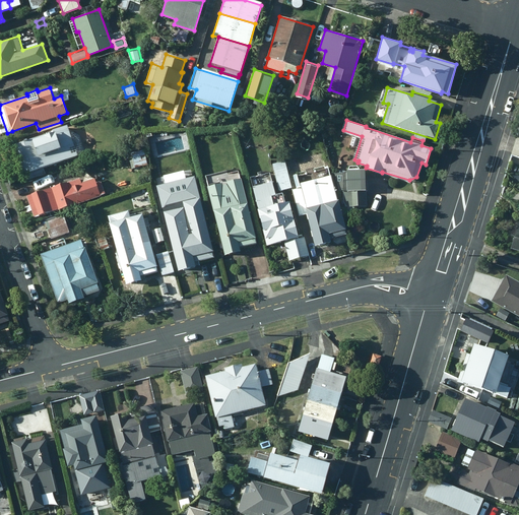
[(11,146),(21,175),(78,154),(67,124),(47,132),(47,133),(29,139),(28,138),(24,139),(24,141),(11,146)]
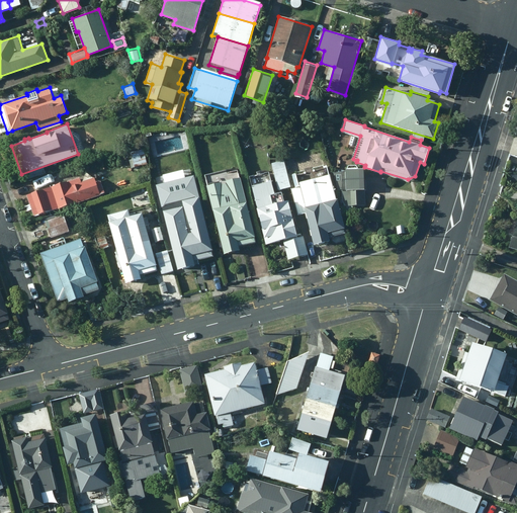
[(147,161),(144,146),(127,150),(132,165),(147,161)]
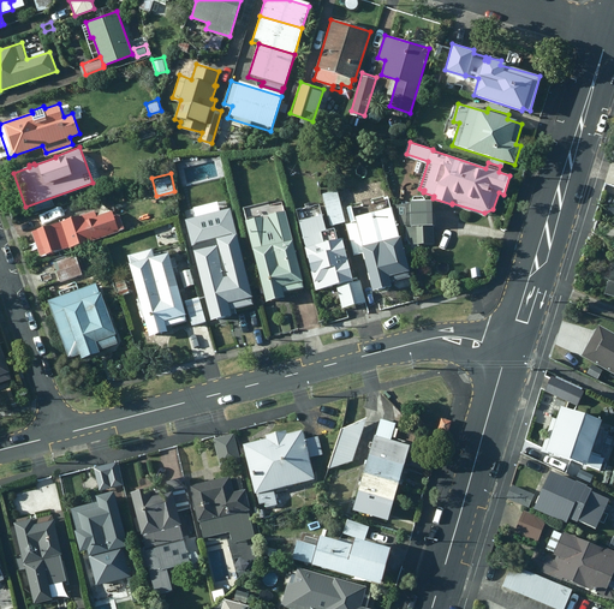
[(338,189),(322,192),(331,224),(346,220),(338,189)]
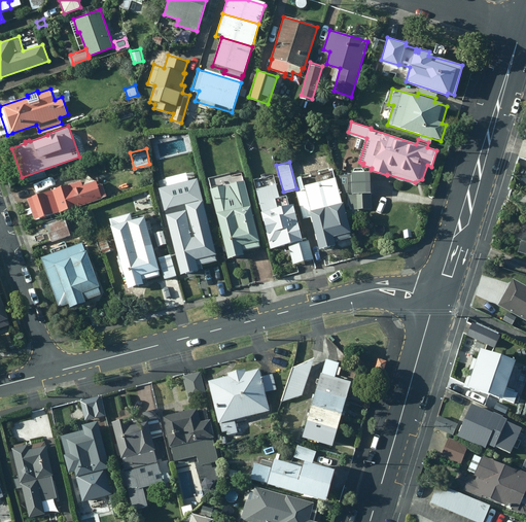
[(260,247),(240,168),(207,177),(228,261),(244,256),(243,252),(260,247)]
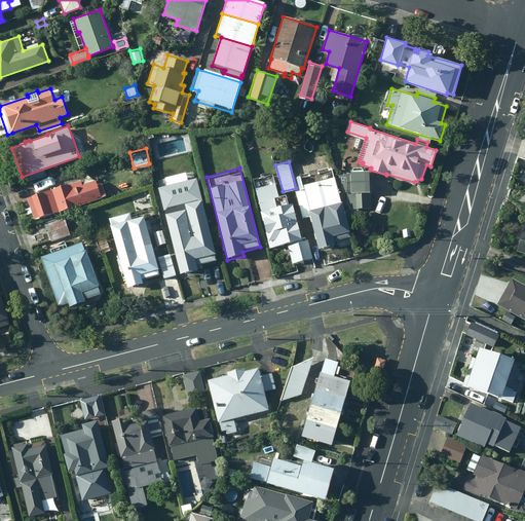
[(347,188),(348,207),(372,207),(371,172),(365,172),(362,168),(353,168),(352,172),(347,172),(347,182),(343,181),(343,188),(347,188)]
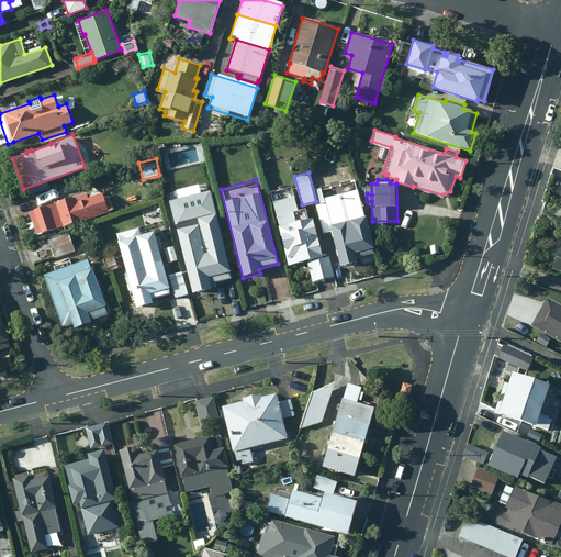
[(176,222),(216,212),(210,186),(169,197),(176,222)]
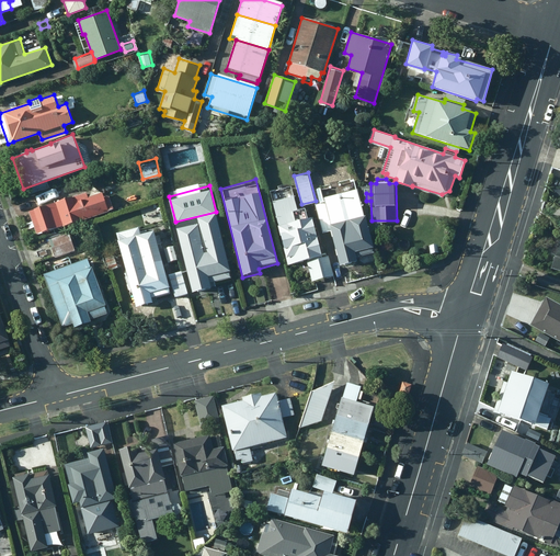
[(37,234),(114,207),(107,189),(88,195),(87,190),(29,212),(37,234)]
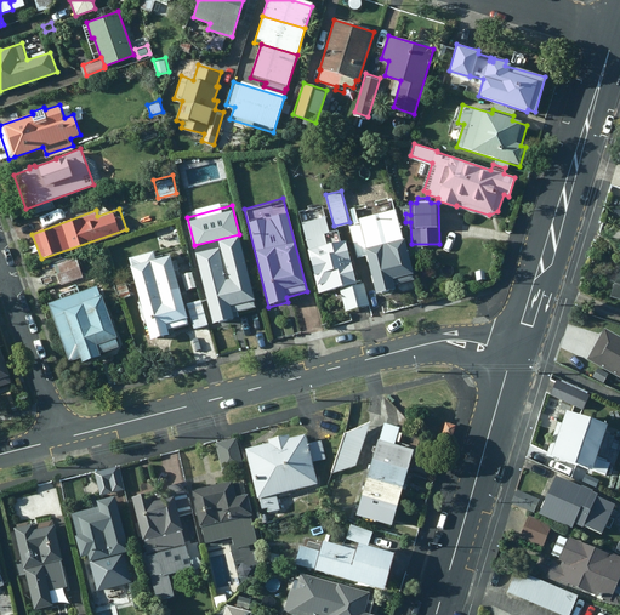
[(396,210),(359,220),(359,223),(348,226),(356,256),(365,254),(376,295),(396,290),(394,284),(415,279),(405,239),(403,240),(396,210)]
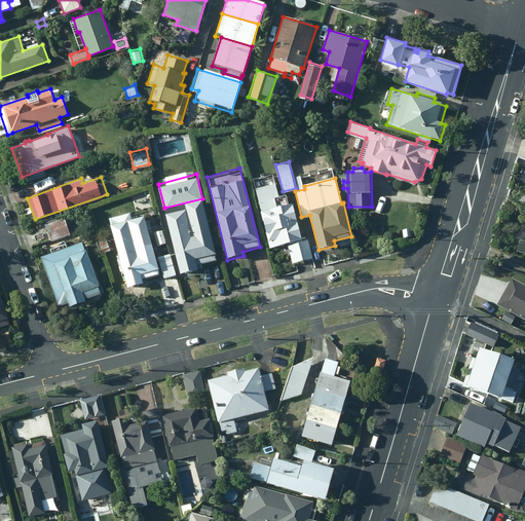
[(275,184),(255,189),(270,248),(301,239),(293,206),(289,207),(286,196),(279,197),(275,184)]
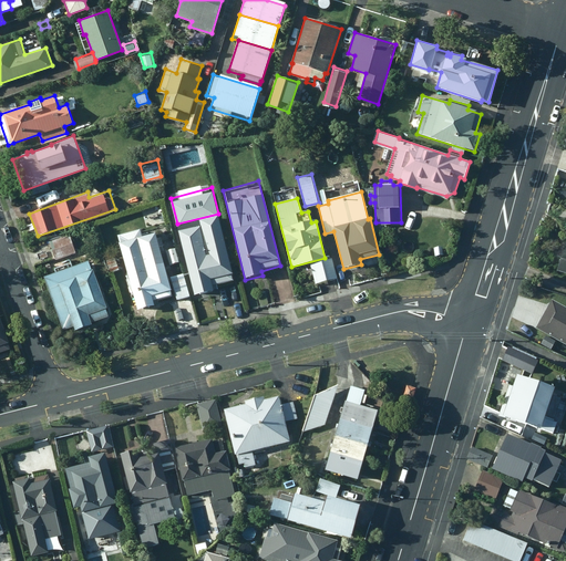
[(234,280),(217,218),(176,228),(194,297),(213,291),(212,286),(234,280)]
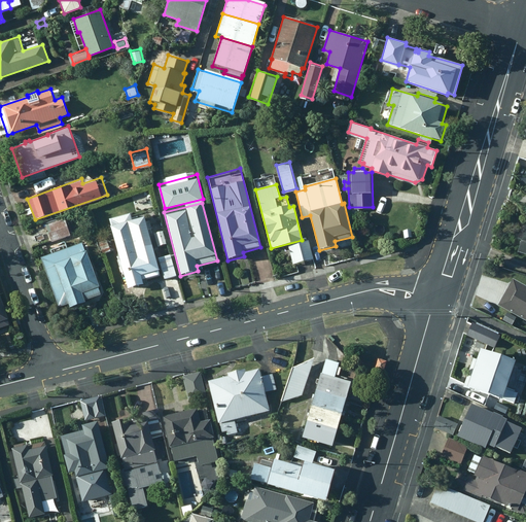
[(109,219),(128,289),(143,284),(142,279),(160,275),(147,230),(152,229),(149,220),(145,221),(144,217),(132,220),(130,213),(109,219)]
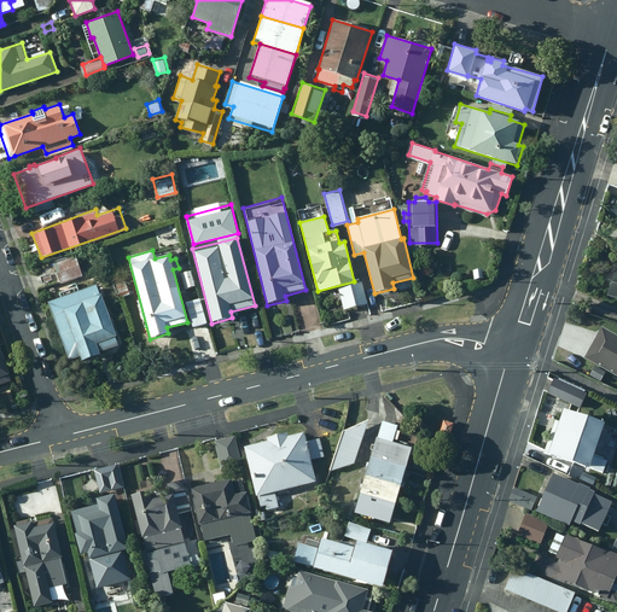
[(53,262),(60,281),(82,273),(76,254),(53,262)]
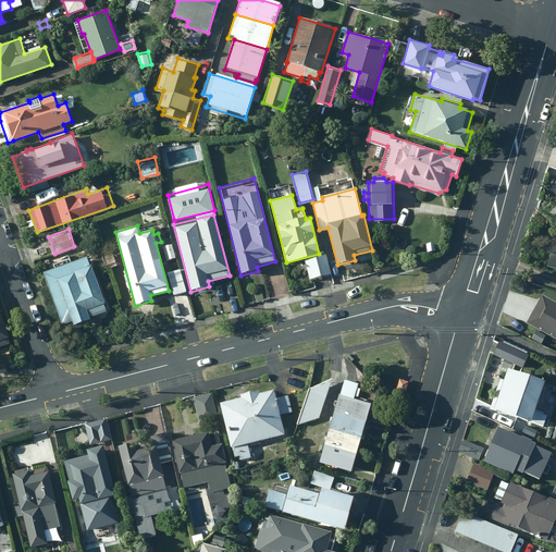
[(173,243),(162,246),(167,259),(177,256),(173,243)]
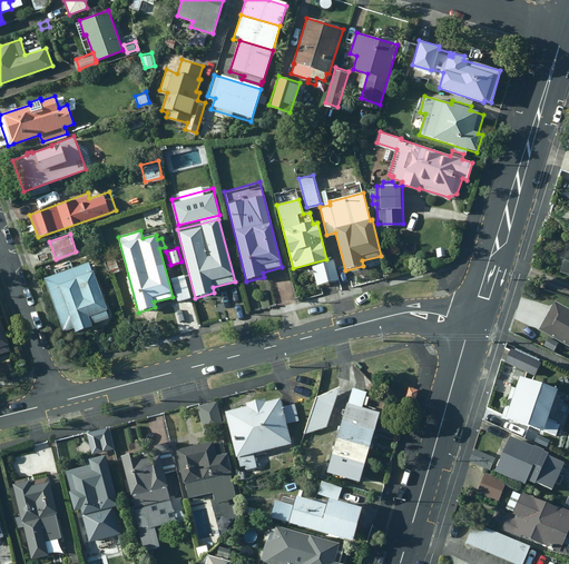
[(334,258),(313,265),(317,283),(339,277),(334,258)]
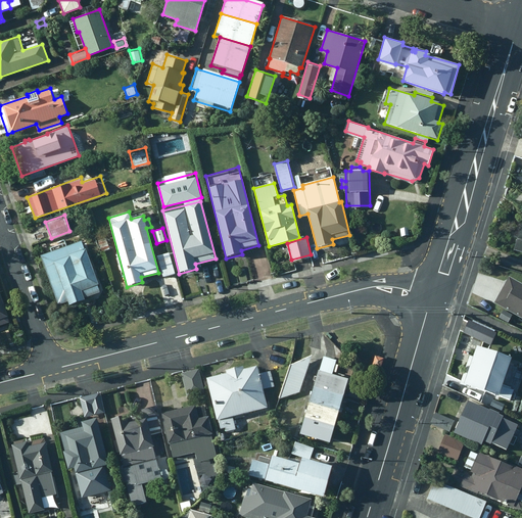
[(81,242),(40,256),(58,305),(67,301),(69,307),(85,300),(84,297),(99,292),(81,242)]
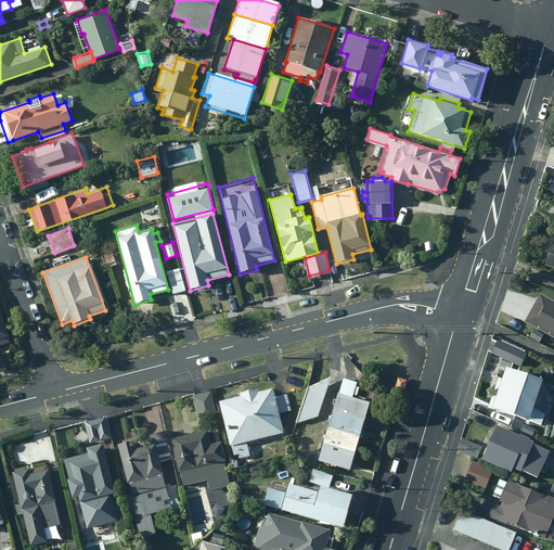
[(185,289),(179,266),(166,270),(174,293),(185,289)]
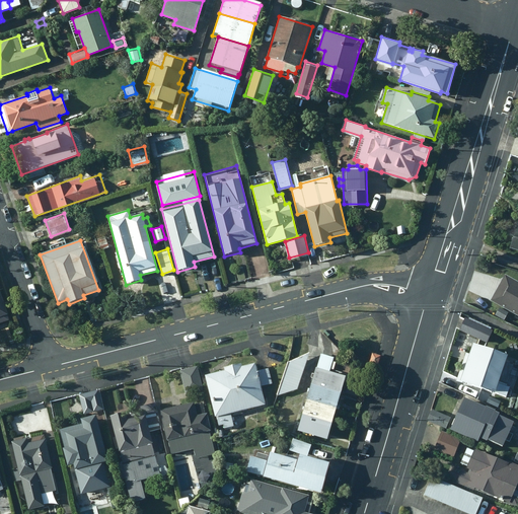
[(517,278),(505,272),(490,298),(517,312),(517,278)]
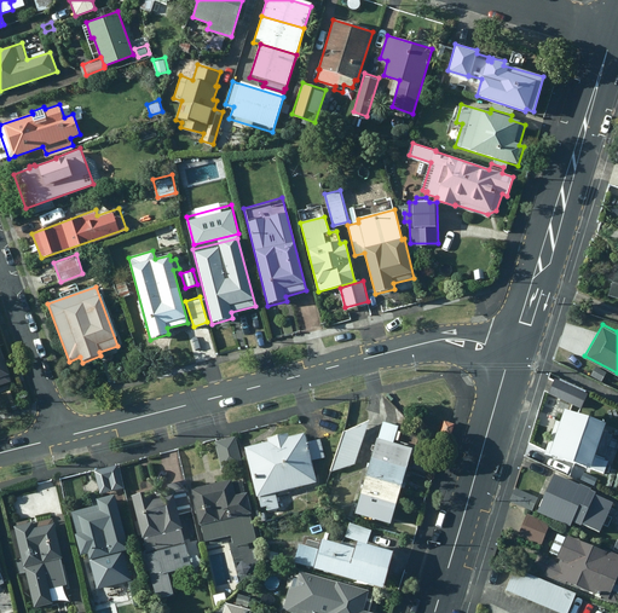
[(0,381),(11,377),(0,346),(0,381)]
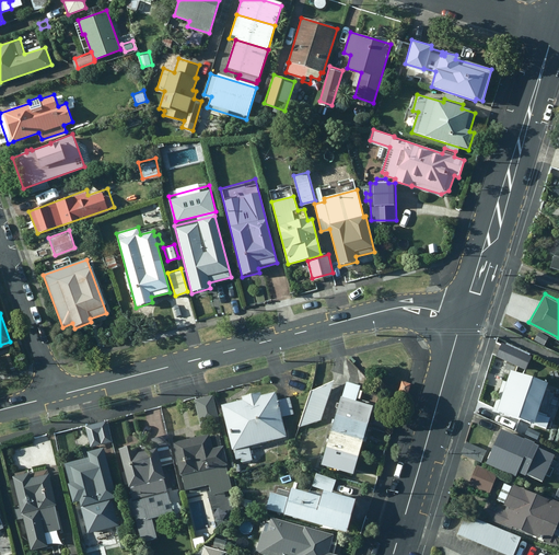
[(548,334),(538,328),(535,335),(545,340),(548,334)]
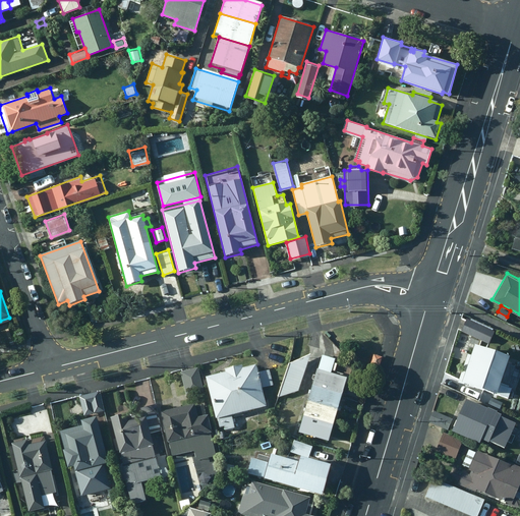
[(494,328),(468,314),(464,323),(462,328),(488,340),(494,328)]
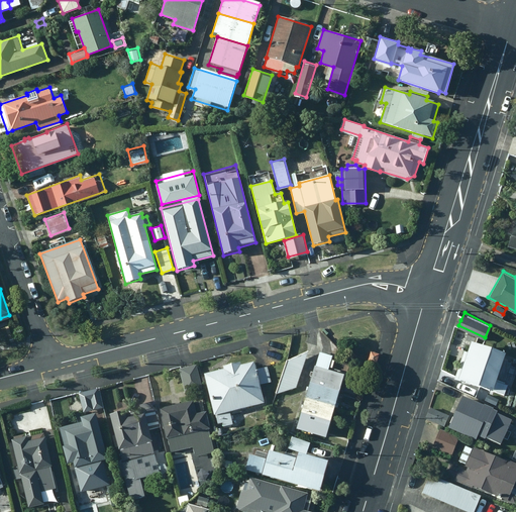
[(493,389),(505,351),(471,339),(468,348),(465,346),(454,376),(493,389)]
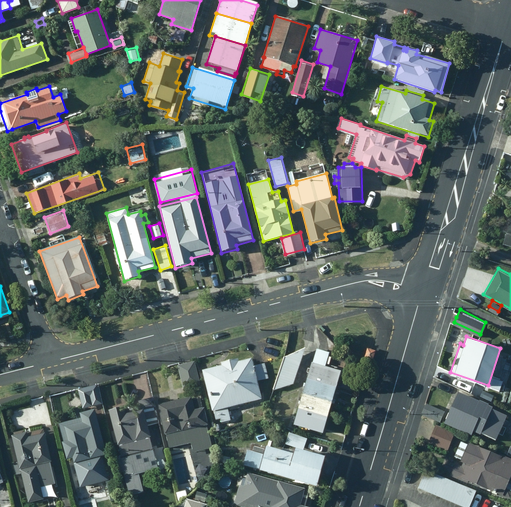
[(376,345),(368,342),(365,353),(373,356),(376,345)]
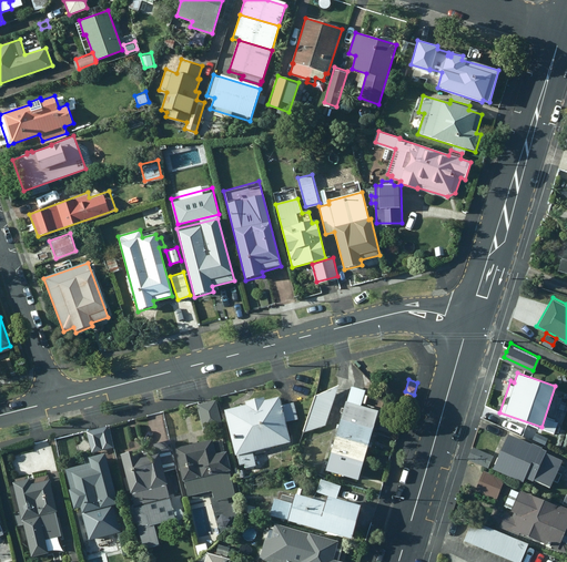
[(338,380),(316,389),(304,426),(326,419),(338,380)]
